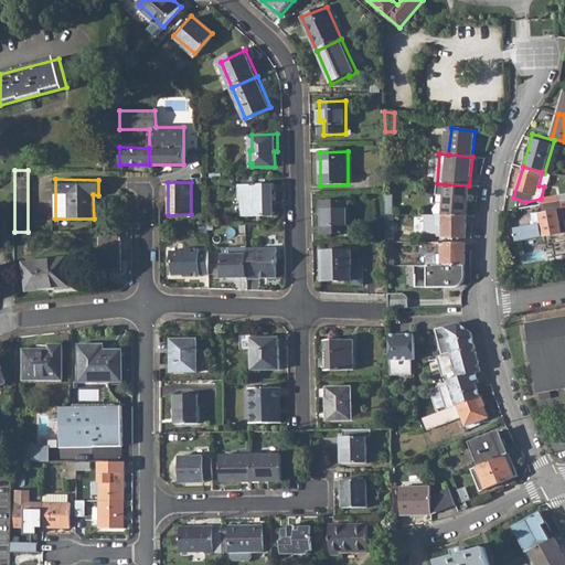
[(446,198),(445,215),(467,215),(469,185),(445,184),(437,183),(436,196),(446,198)]
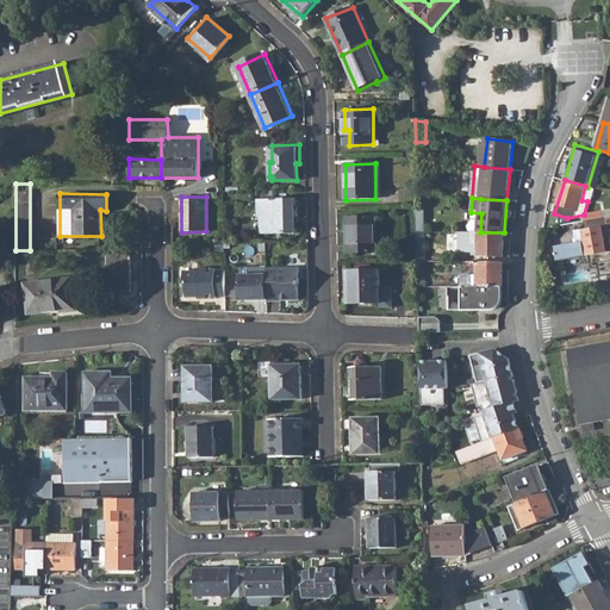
[(263,216),(263,231),(298,231),(297,215),(299,215),(299,205),(297,205),(297,199),(257,199),(259,216),(263,216)]
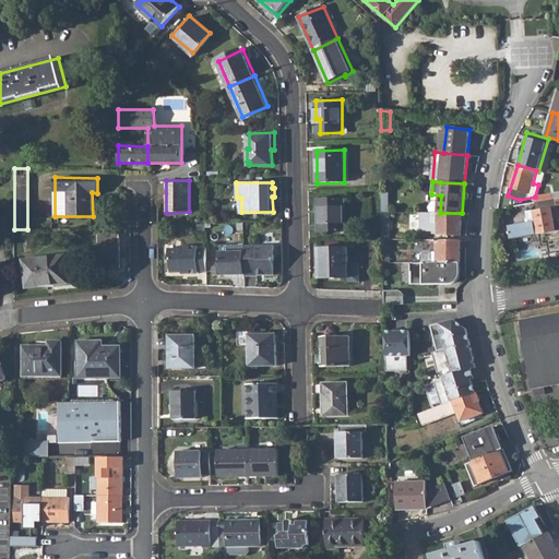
[(552,200),(556,199),(558,198),(558,191),(540,194),(543,201),(552,200)]
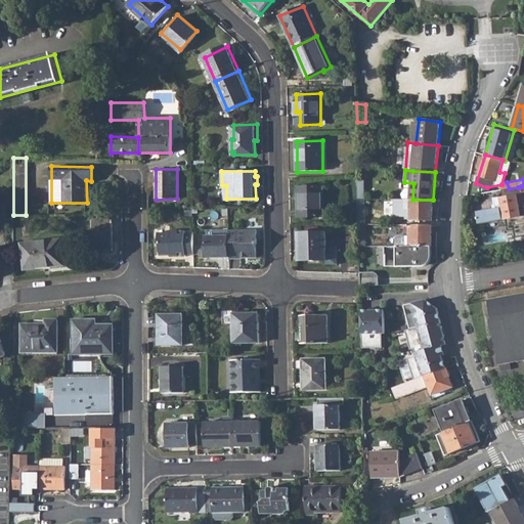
[(299,186),(299,217),(323,217),(323,186),(299,186)]
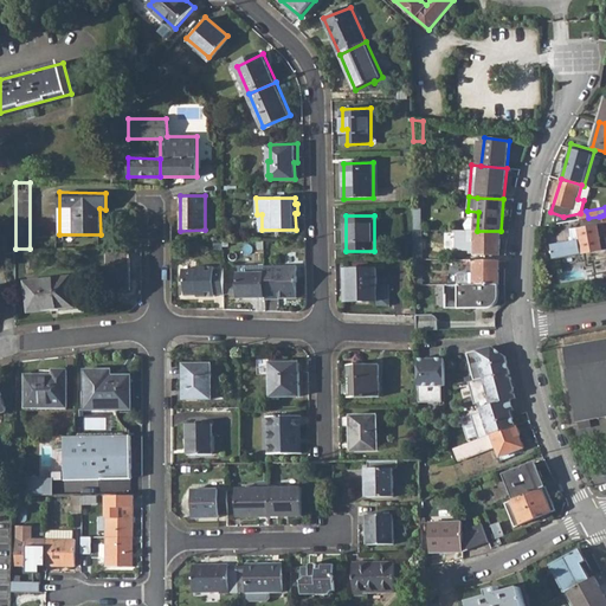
[(552,245),(554,258),(605,249),(605,237),(603,216),(599,217),(588,218),(581,219),(582,227),(572,230),(573,240),(552,245)]
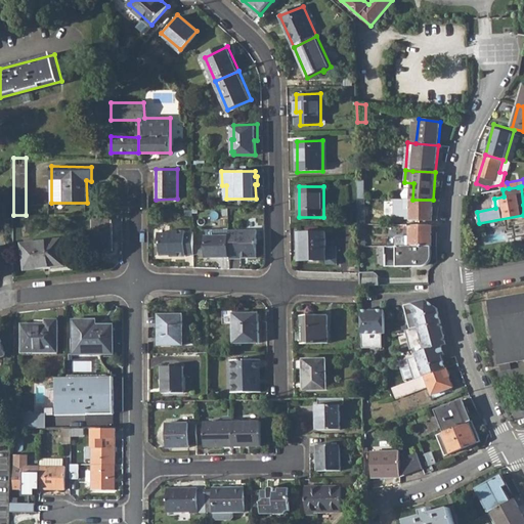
[(411,220),(432,220),(433,200),(412,200),(406,200),(406,210),(412,210),(411,220)]
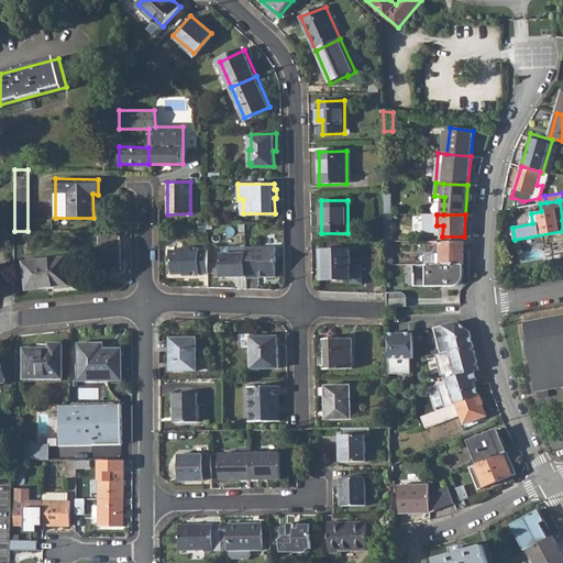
[(100,231),(99,269),(121,269),(121,231),(100,231)]
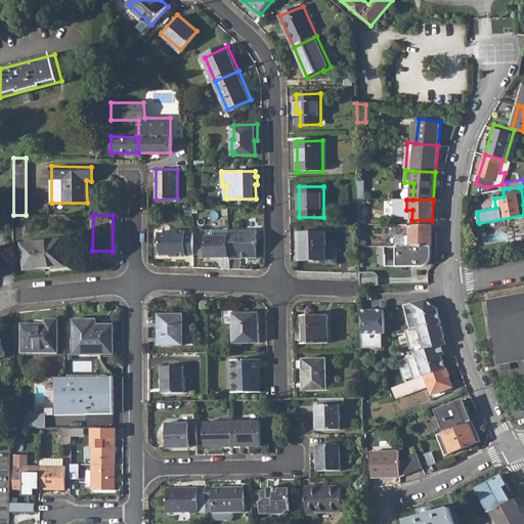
[(398,236),(398,246),(432,246),(432,225),(406,225),(406,229),(411,229),(411,236),(398,236)]
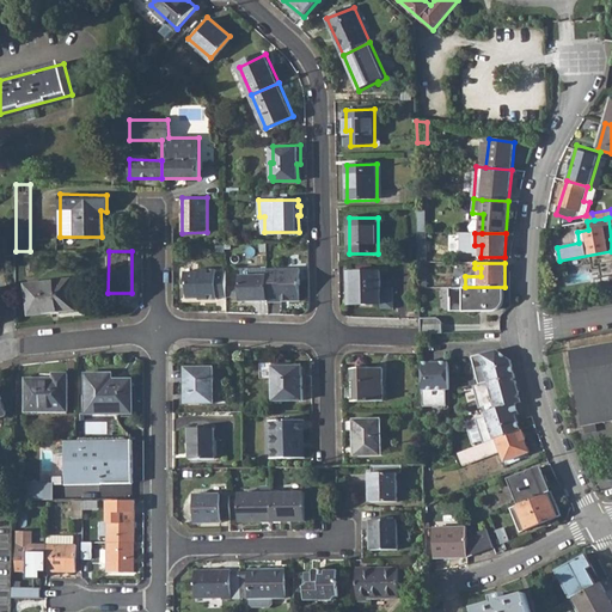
[(185,298),(199,298),(206,297),(207,299),(216,299),(216,298),(226,298),(226,273),(216,273),(216,269),(199,269),(199,271),(183,271),(183,283),(185,283),(185,298)]
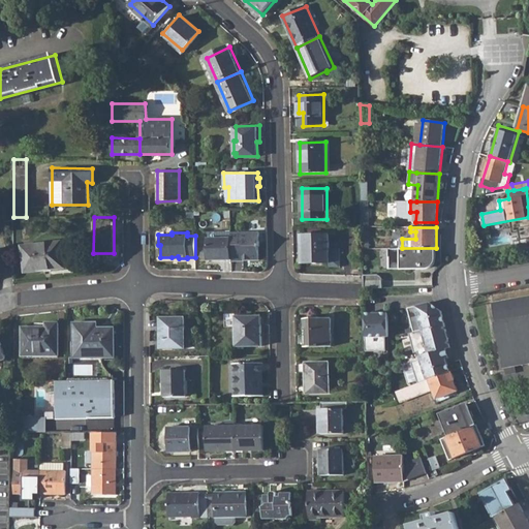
[(231,239),(232,260),(244,260),(244,258),(249,258),(249,259),(259,259),(259,248),(260,247),(260,232),(231,232),(231,239)]
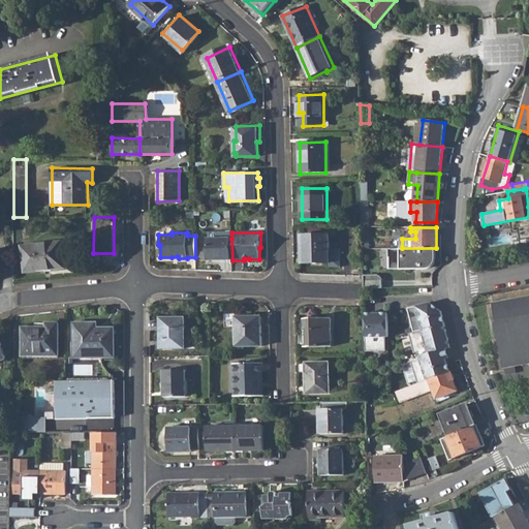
[(302,235),(302,245),(306,245),(306,263),(330,262),(330,235),(302,235)]
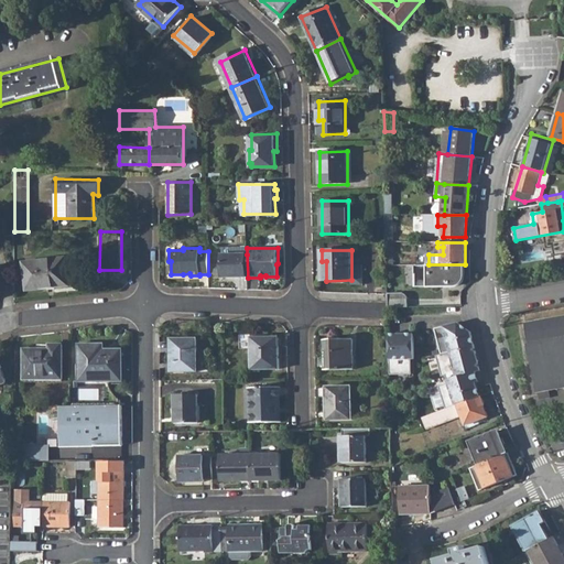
[(248,278),(247,255),(223,253),(224,278),(248,278)]
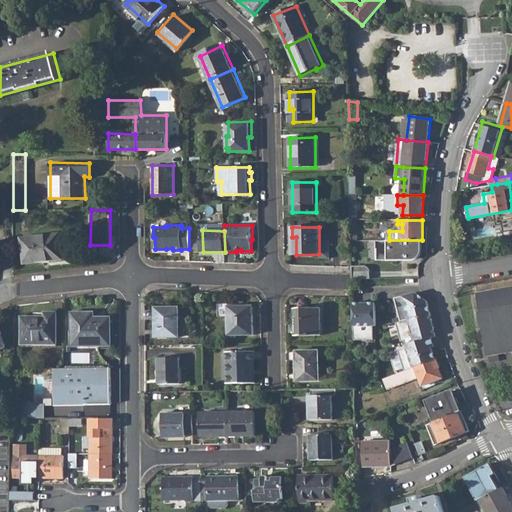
[(20,238),(22,263),(61,259),(59,234),(20,238)]
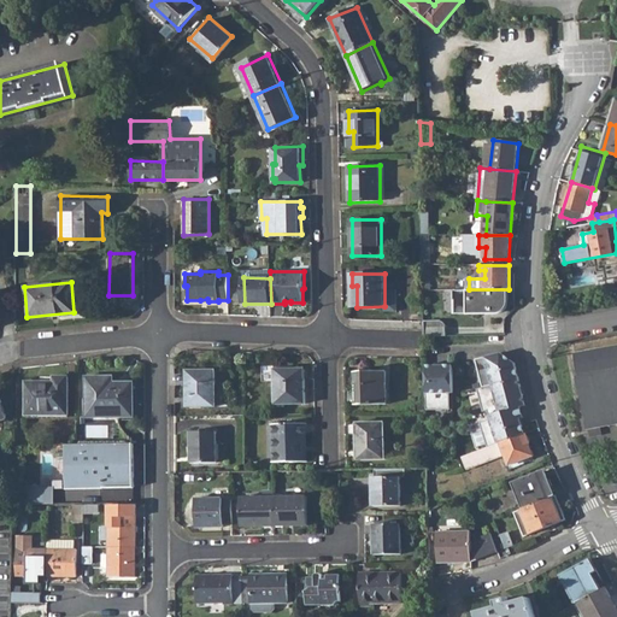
[(468,299),(469,313),(497,313),(501,312),(507,306),(509,289),(469,289),(462,291),(462,298),(468,299)]
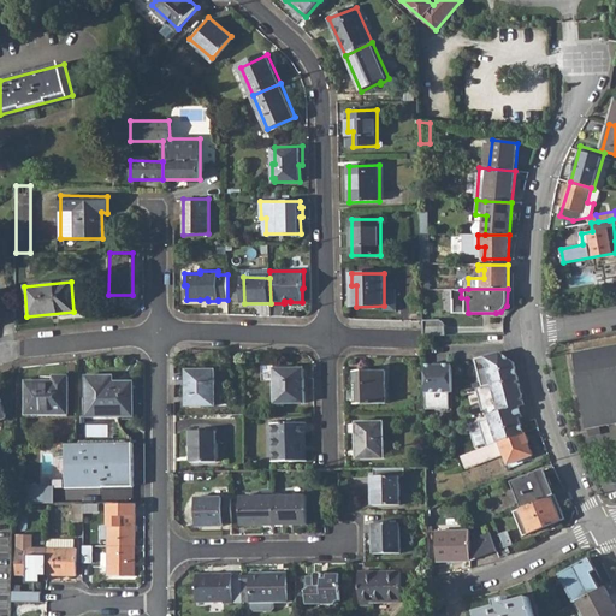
[(445,319),(425,320),(425,335),(446,333),(445,319)]
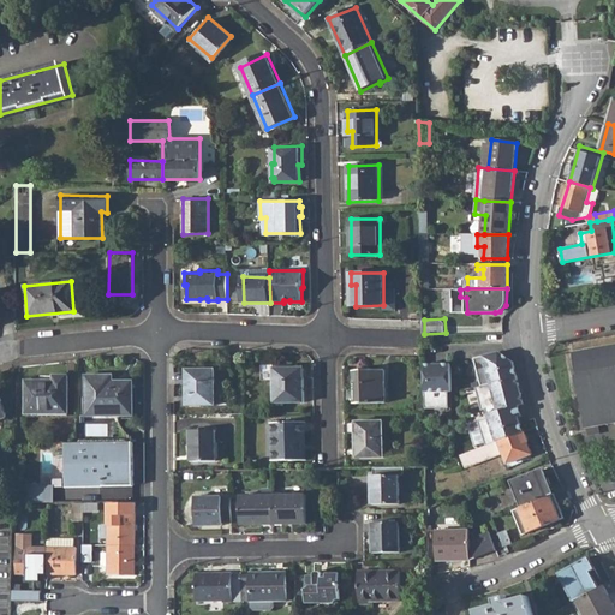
[(614,422),(614,344),(574,351),(587,427),(614,422)]
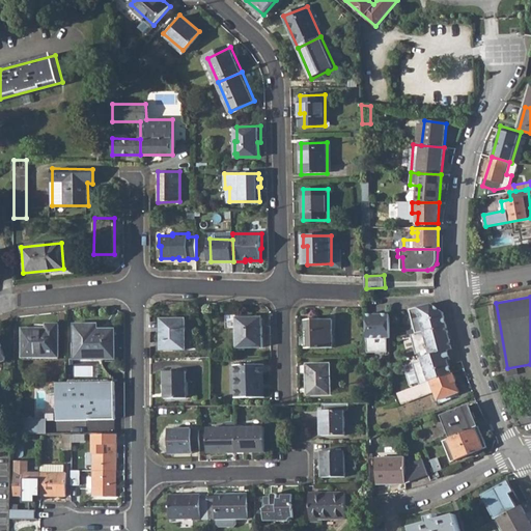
[(444,312),(431,304),(410,309),(416,333),(412,334),(416,354),(420,353),(422,361),(413,363),(419,385),(452,372),(447,351),(444,342),(451,339),(444,312)]
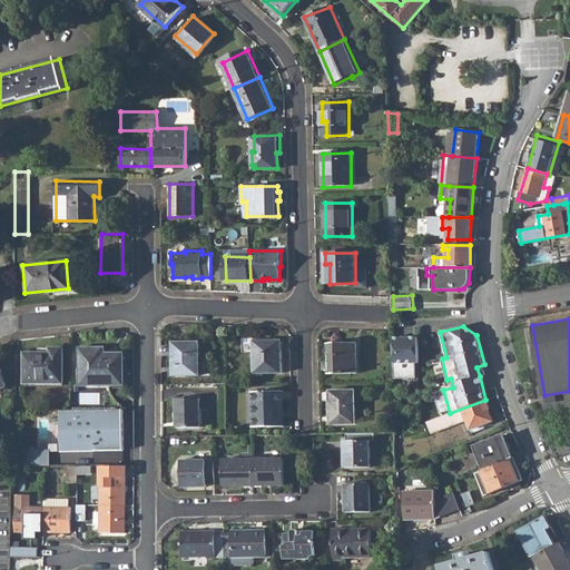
[(419,336),(393,337),(394,377),(415,377),(415,362),(419,362),(419,336)]
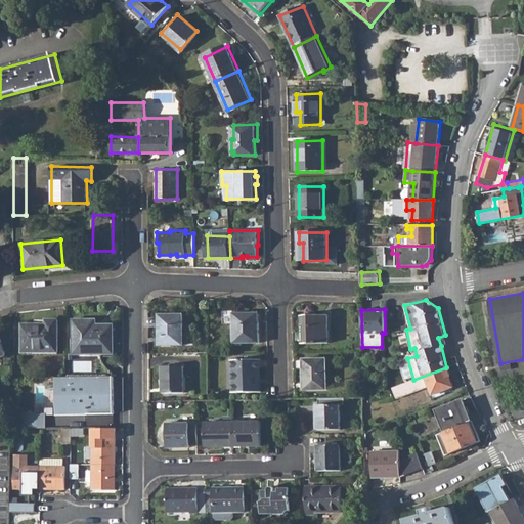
[(233,315),(234,343),(260,343),(259,314),(233,315)]
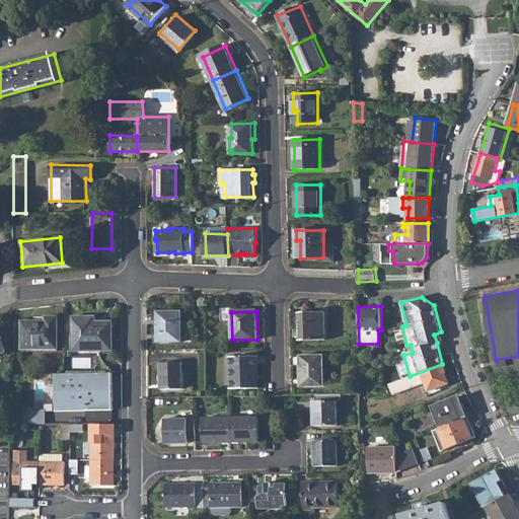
[(299,312),(300,340),(324,339),(324,311),(299,312)]
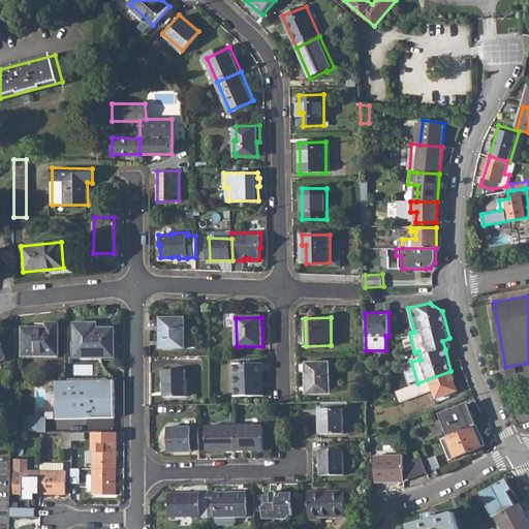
[(158,318),(158,334),(161,334),(161,348),(183,348),(183,318),(158,318)]
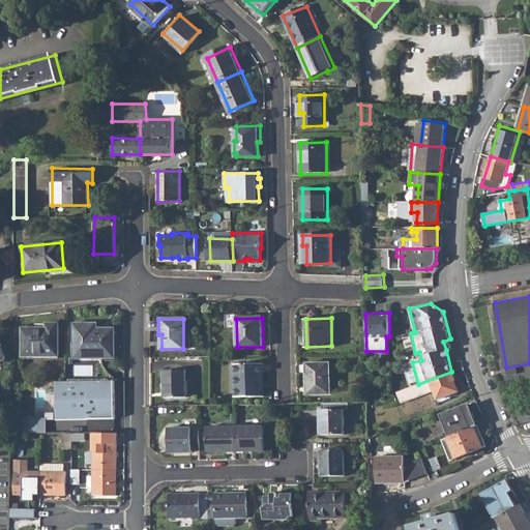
[(22,328),(22,357),(58,357),(58,324),(47,324),(47,328),(22,328)]
